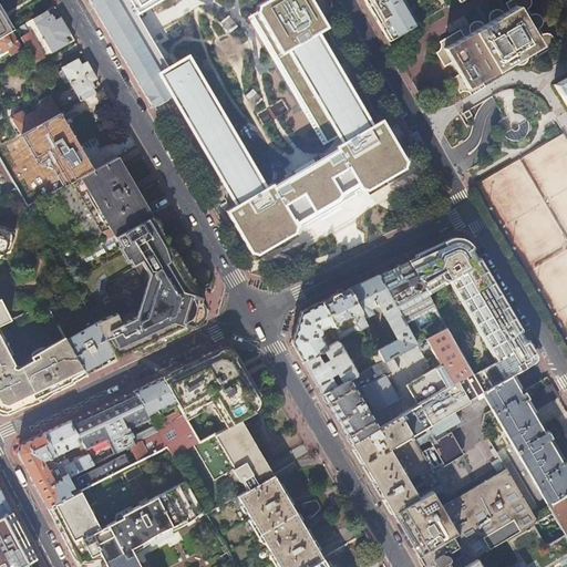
[(88,0),(152,109),(171,98),(200,80),(187,57),(167,69),(151,39),(140,21),(136,16),(161,0),(116,0),(115,0),(88,0)]
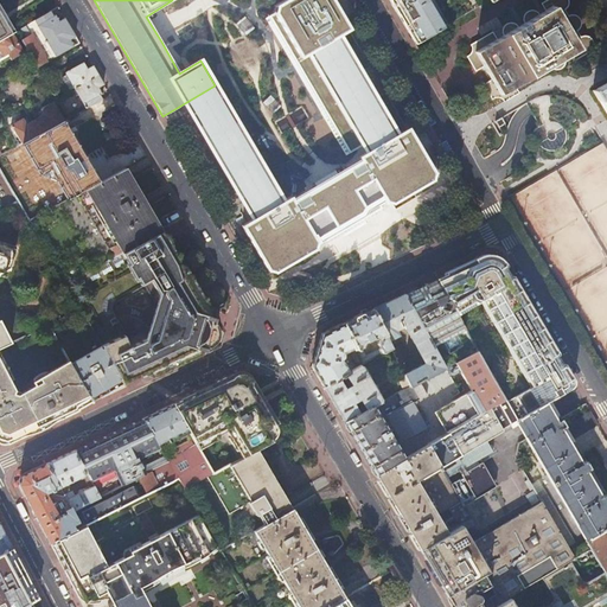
[(246,136),(213,155),(251,221),(242,227),(268,273),(274,275),(315,250),(318,244),(314,238),(320,236),(328,250),(385,218),(376,202),(382,199),(385,204),(391,206),(433,181),(434,176),(408,129),(406,131),(384,93),(375,98),(362,75),(370,69),(349,31),(350,31),(332,0),(287,0),(275,7),(274,13),(289,40),(293,39),(306,57),(308,55),(366,153),(359,158),(365,168),(298,209),(292,198),(283,202),(246,136)]
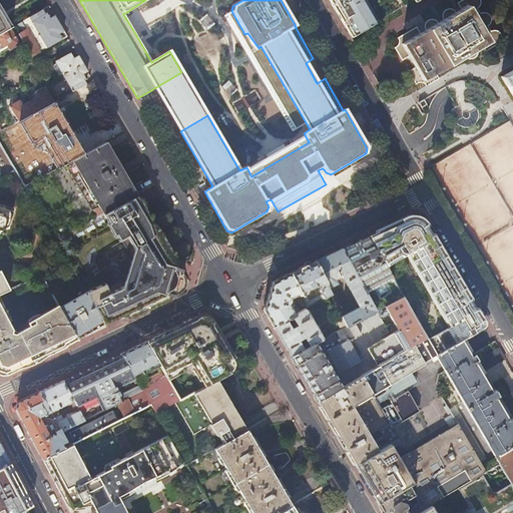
[(329,0),(346,27),(351,37),(379,20),(367,0),(329,0)]
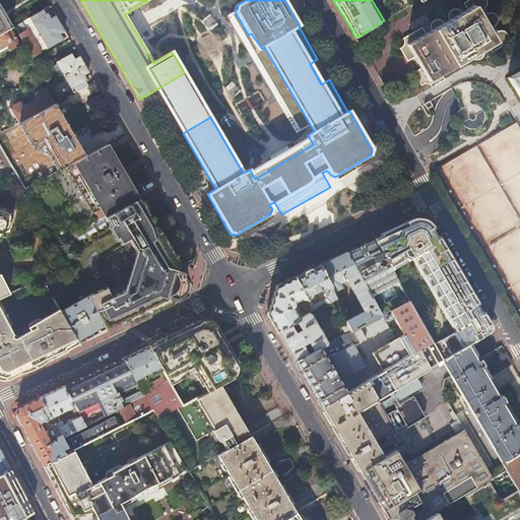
[(489,46),(493,52),(506,44),(508,42),(508,40),(509,38),(508,36),(507,33),(505,31),(503,30),(500,30),(498,31),(495,26),(496,25),(498,23),(498,20),(499,18),(497,15),(496,13),(493,12),(490,12),(486,13),(483,8),(485,6),(486,4),(488,2),(486,0),(467,0),(463,3),(466,9),(462,12),(460,10),(458,8),(456,8),(453,8),(450,9),(449,11),(448,13),(448,15),(448,17),(449,19),(444,22),(442,21),(440,19),(438,19),(435,19),(433,20),(431,22),(430,24),(430,25),(430,28),(431,30),(426,34),(421,27),(402,39),(403,41),(403,43),(402,45),(401,46),(399,48),(407,61),(414,57),(416,62),(415,62),(416,64),(417,63),(420,68),(413,72),(421,85),(424,84),(426,83),(428,84),(430,85),(432,87),(445,79),(441,73),(470,56),(472,58),(473,59),(476,60),(479,59),(481,58),(482,56),(483,54),(484,52),(483,49),(489,46)]
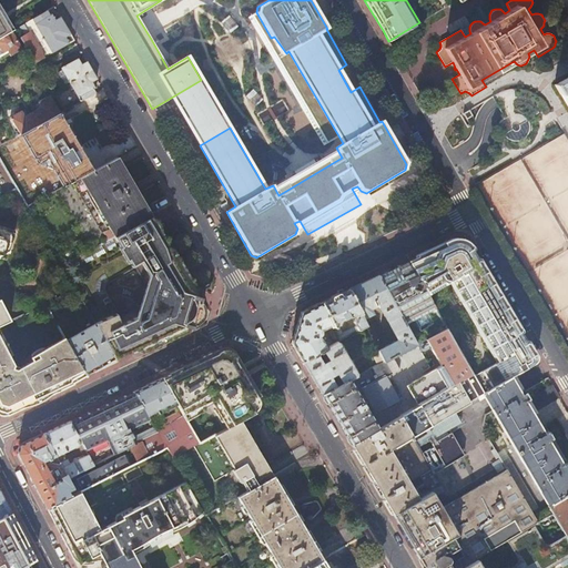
[(0,12),(11,31),(12,31),(13,30),(0,7),(0,12)]
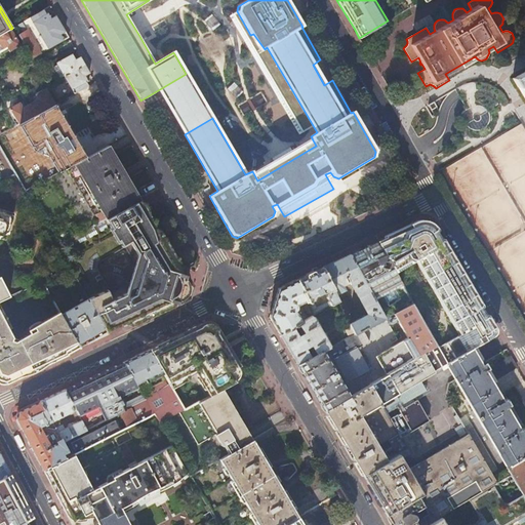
[(46,14),(43,10),(30,17),(40,35),(61,24),(56,16),(55,15),(51,18),(48,13),(46,14)]
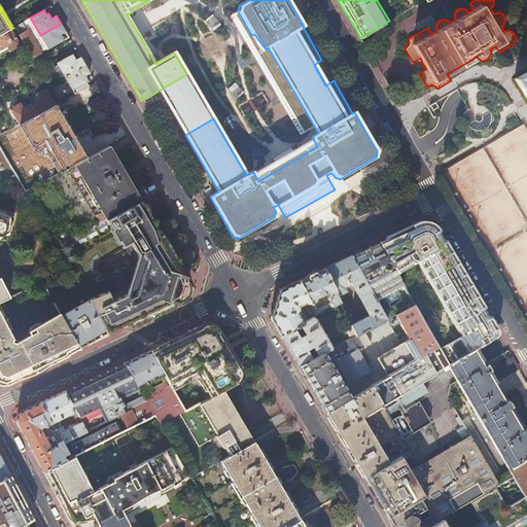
[(0,34),(10,29),(0,11),(0,34)]
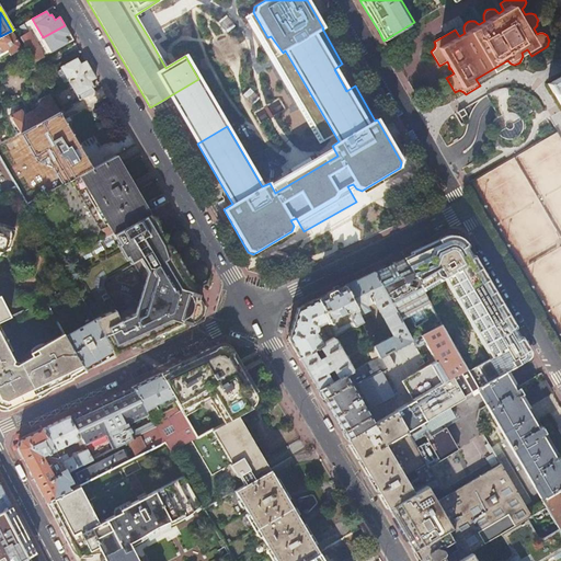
[(32,19),(23,23),(34,43),(43,37),(32,19)]
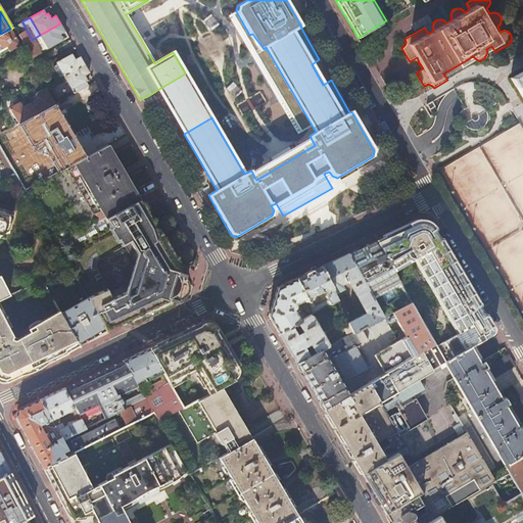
[(14,27),(25,44),(32,40),(21,21),(14,27)]
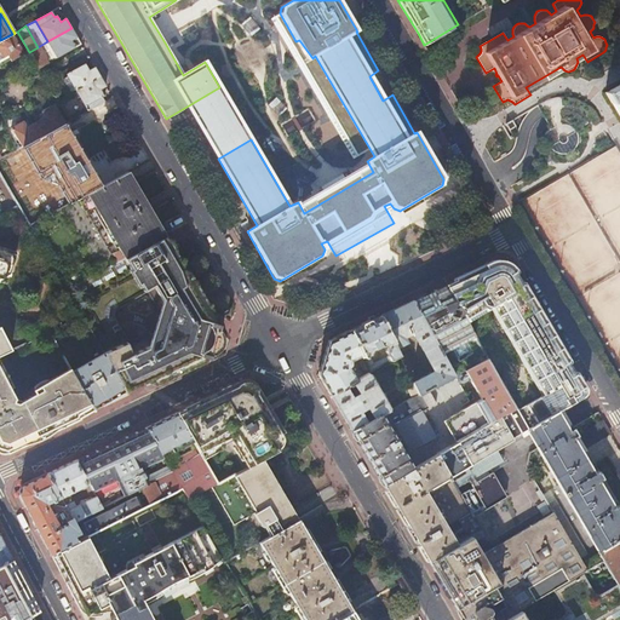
[(196,30),(194,26),(176,36),(178,41),(196,30)]
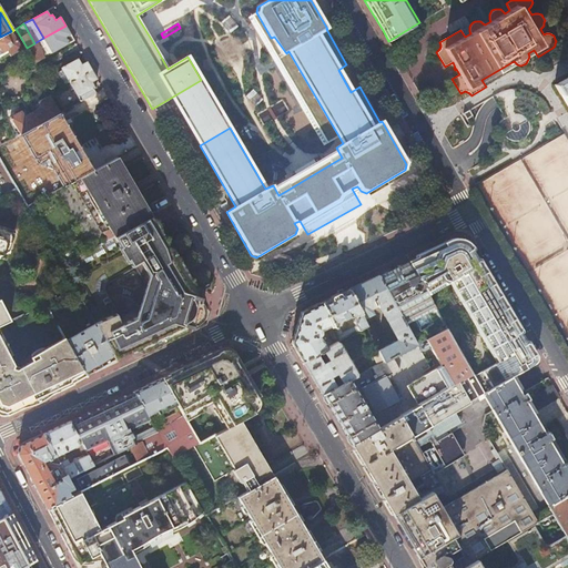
[(52,52),(74,40),(66,26),(43,38),(52,52)]
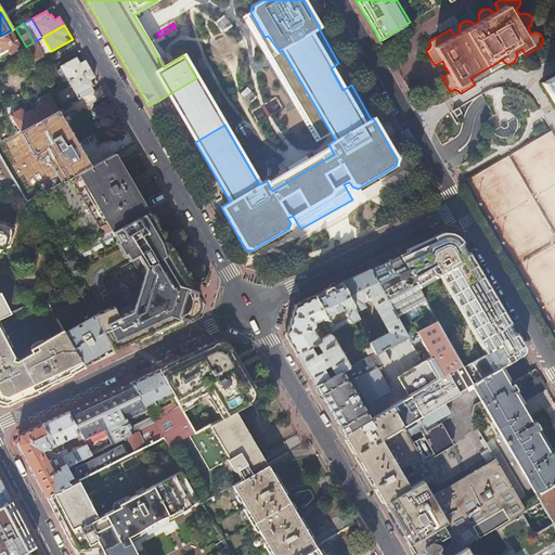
[(0,36),(0,52),(8,49),(11,53),(22,47),(12,30),(11,30),(0,36)]
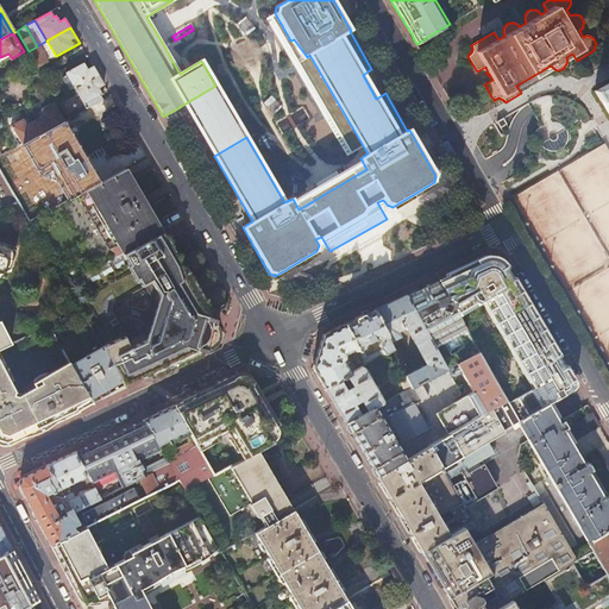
[(294,39),(290,41),(302,60),(307,57),(294,39)]
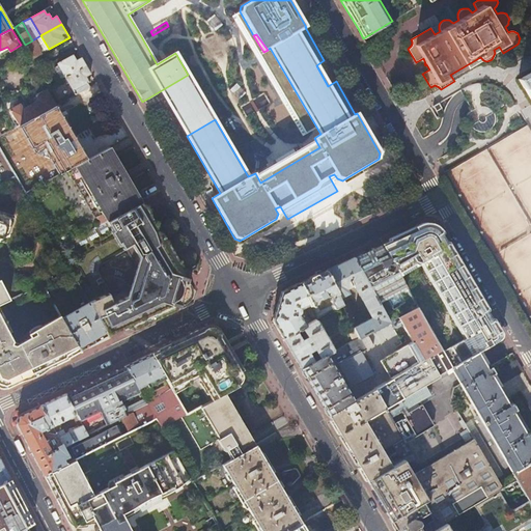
[(32,40),(40,54),(49,49),(40,35),(32,40)]
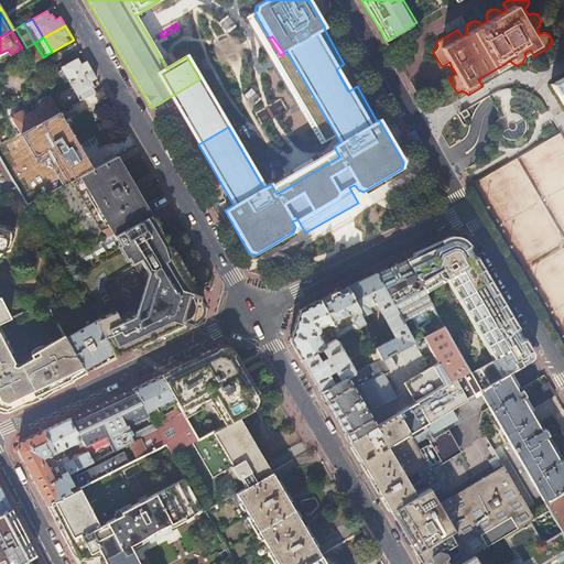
[(26,53),(33,63),(43,57),(34,43),(26,47),(28,49),(26,53)]
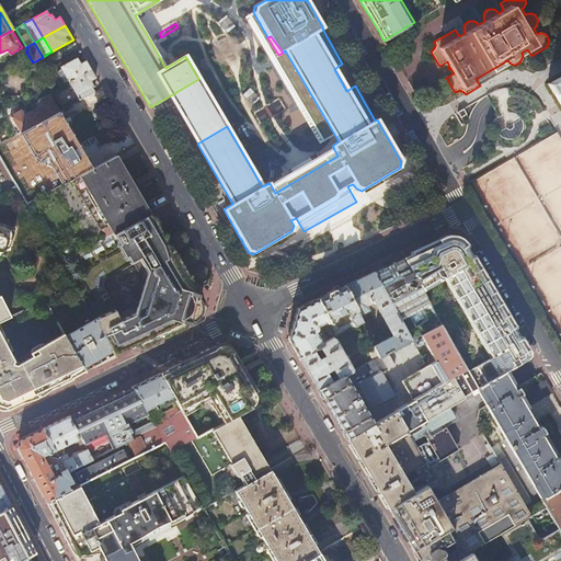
[(68,81),(91,69),(86,60),(80,64),(77,58),(60,67),(68,81)]
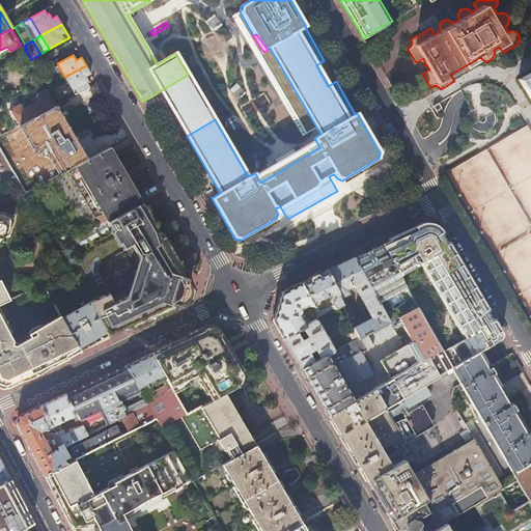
[(75,95),(89,87),(87,83),(88,83),(85,77),(90,75),(86,65),(64,77),(75,95)]
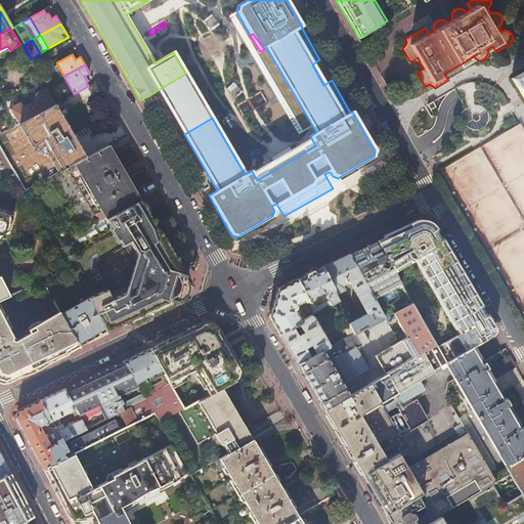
[(523,71),(512,79),(517,88),(517,87),(523,98),(523,71)]
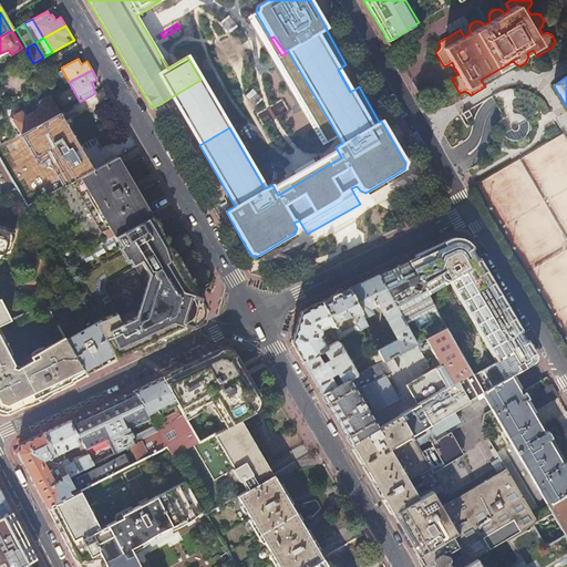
[(171,98),(199,145),(229,127),(200,80),(171,98)]
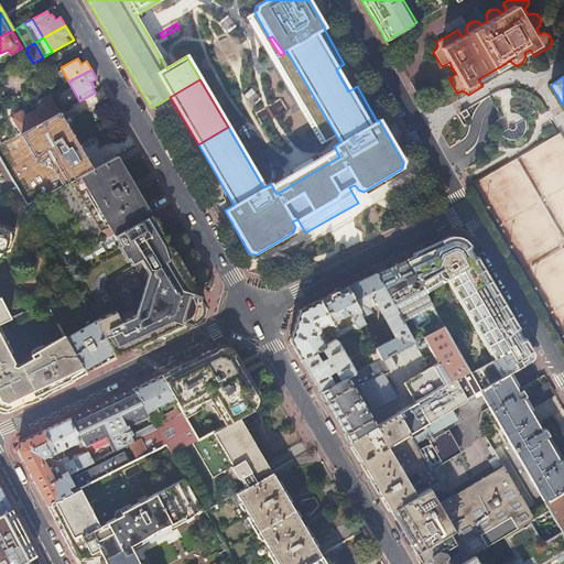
[(255,114),(270,105),(262,93),(248,101),(255,114)]
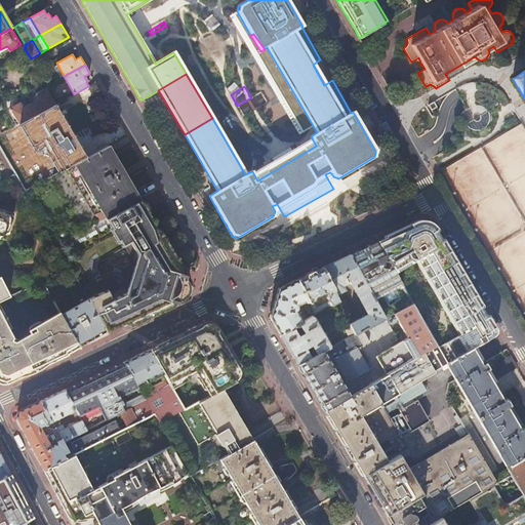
[(31,104),(37,114),(54,105),(46,88),(35,94),(37,99),(31,104)]
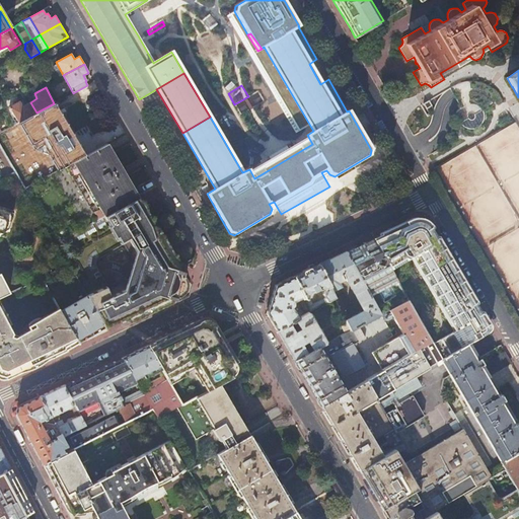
[(18,123),(26,118),(36,113),(30,102),(22,106),(19,101),(9,106),(18,123)]
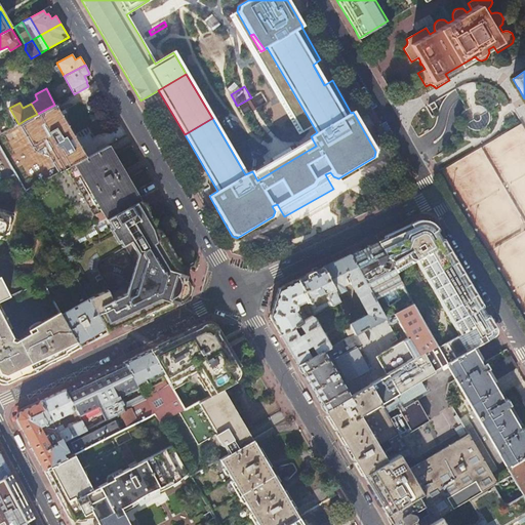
[(27,119),(58,172),(67,168),(86,158),(54,105),(37,114),(27,119)]
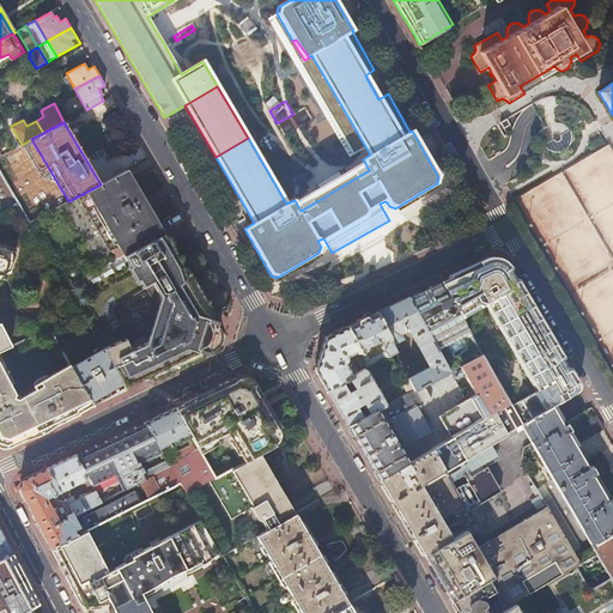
[(0,141),(0,156),(12,150),(6,139),(0,141)]
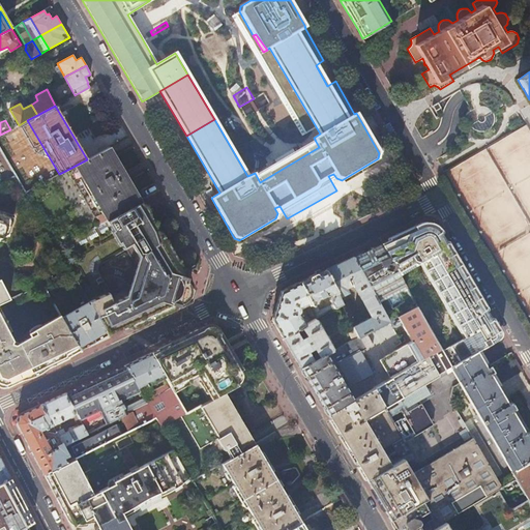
[(102,213),(106,222),(142,202),(110,147),(87,159),(67,170),(95,217),(102,213)]
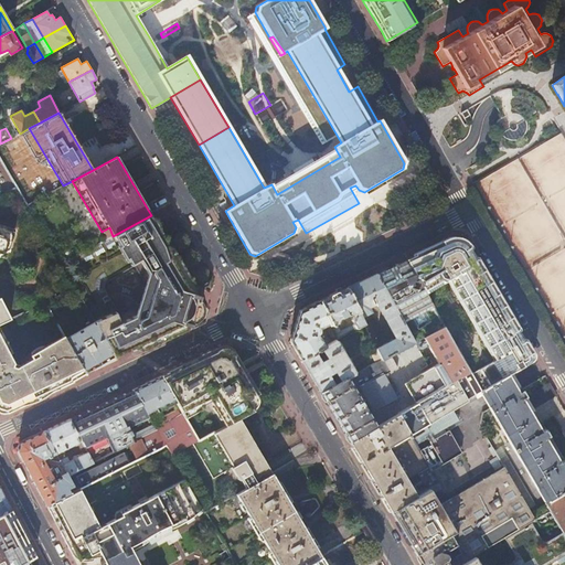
[(113,236),(61,264),(75,289),(78,295),(169,246),(151,215),(113,236)]
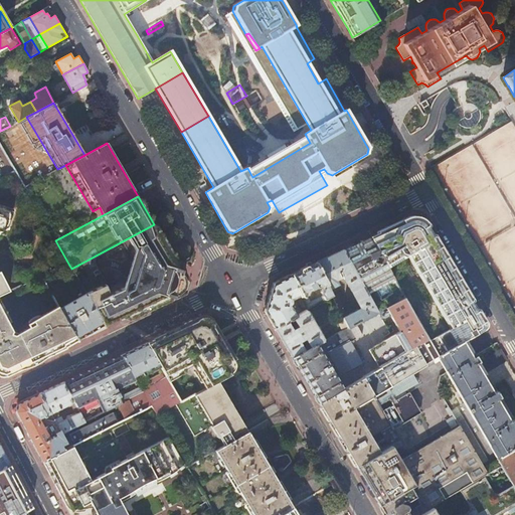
[(0,295),(9,291),(0,274),(0,221),(4,219),(13,208),(0,203),(0,295)]
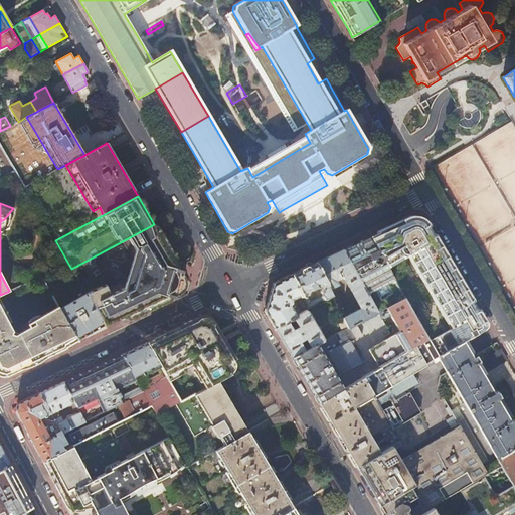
[(430,340),(439,356),(440,355),(463,342),(483,330),(484,322),(445,254),(426,223),(421,219),(416,217),(412,216),(394,225),(370,237),(385,264),(405,251),(450,328),(430,340)]
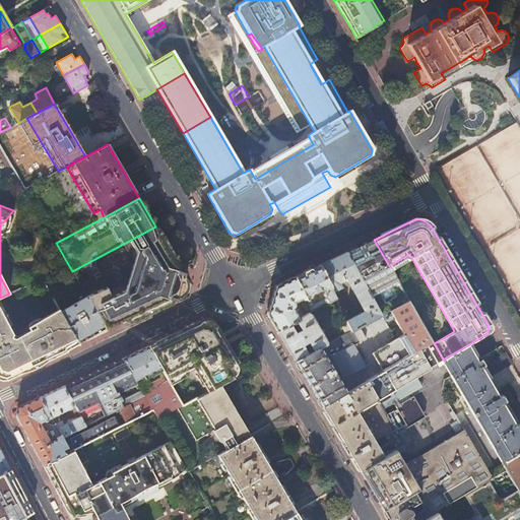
[(183,281),(182,281),(183,279),(186,277),(155,226),(72,271),(87,297),(104,325),(106,328),(124,319),(130,322),(182,298),(180,294),(180,291),(181,290),(182,290),(183,290),(184,289),(185,288),(186,287),(186,286),(186,284),(185,284),(185,283),(184,282),(183,281)]
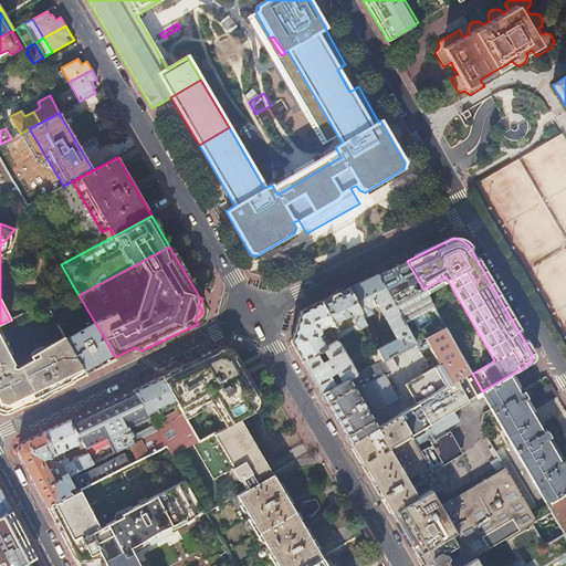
[(444,327),(423,290),(407,261),(388,270),(377,275),(413,344),(417,342),(425,338),(444,327)]
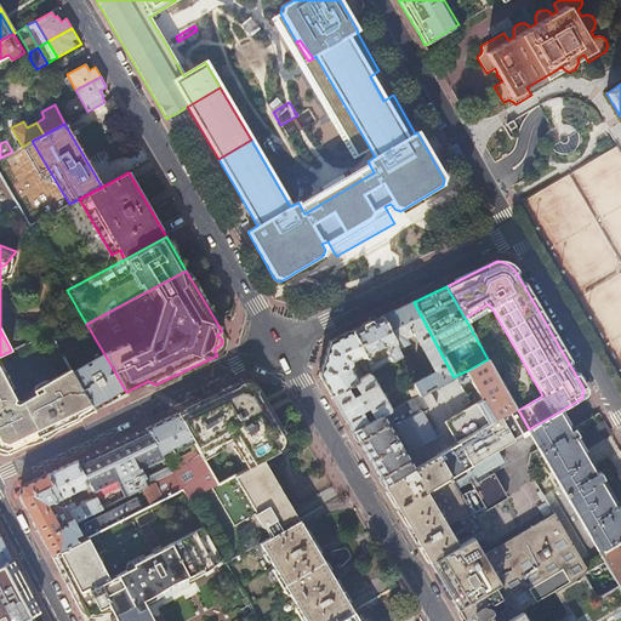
[(420,396),(454,377),(414,302),(398,309),(381,317),(396,348),(408,342),(405,337),(417,331),(417,334),(416,336),(416,339),(432,366),(439,369),(440,370),(432,375),(431,374),(412,382),(420,396)]
